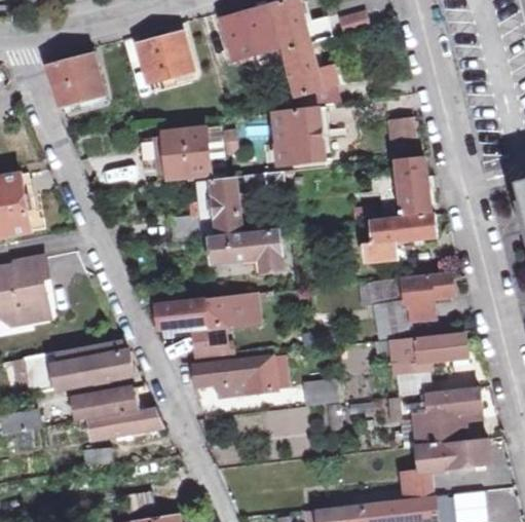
[(295,95),(340,81),(334,62),(319,67),(299,0),(289,0),(269,4),(295,95)]
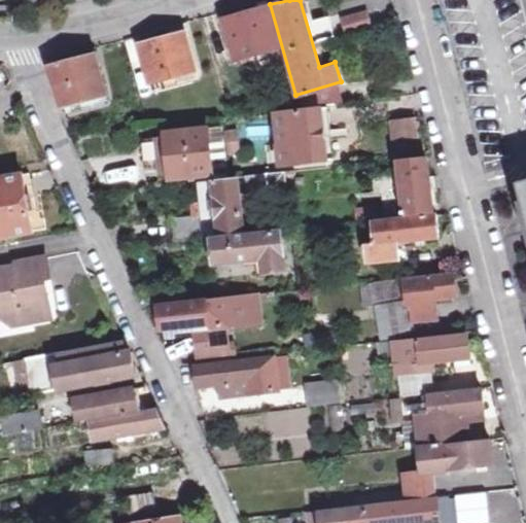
[(234,60),(275,48),(264,6),(222,19),(234,60)]
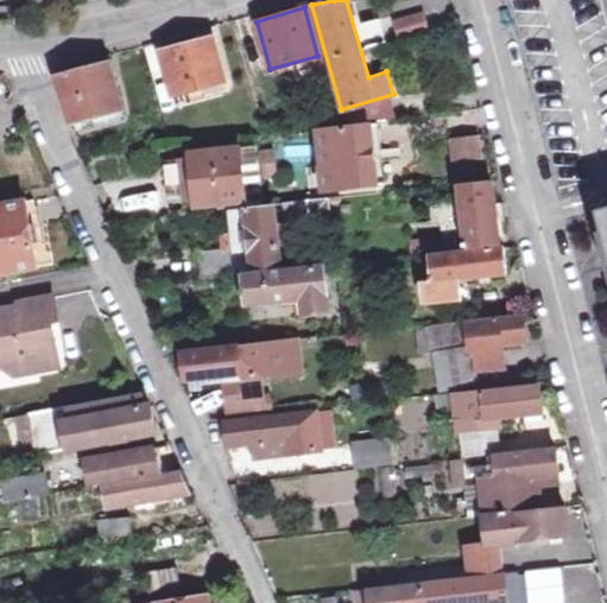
[(428,26),(423,10),(391,18),(396,36),(428,26)]
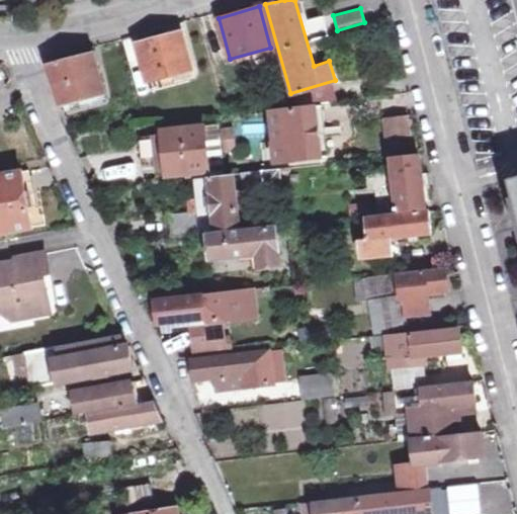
[(190,70),(179,31),(137,44),(148,81),(190,70)]
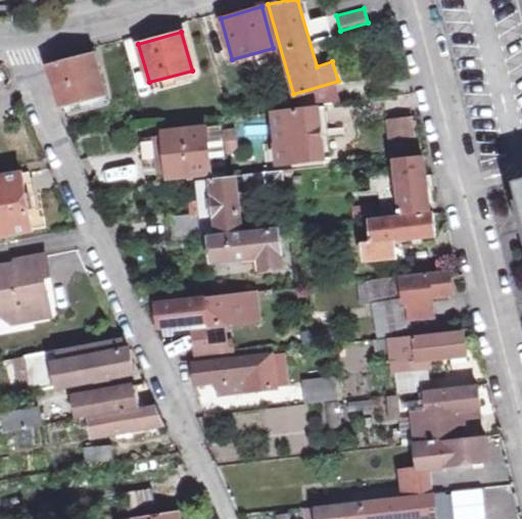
[(41,67),(49,86),(56,85),(62,104),(105,92),(96,53),(41,67)]
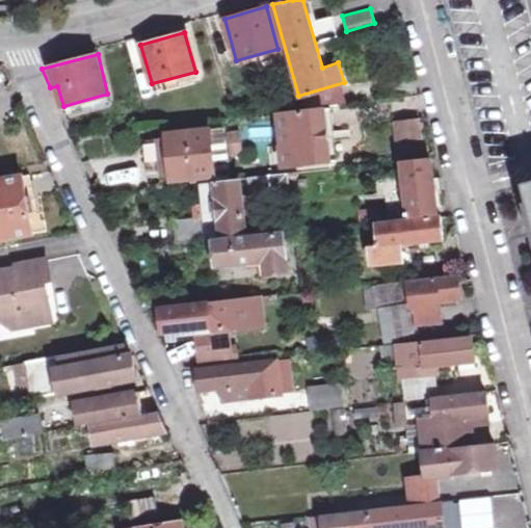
[(323,110),(274,115),(276,147),(281,147),(283,163),(329,159),(323,110)]
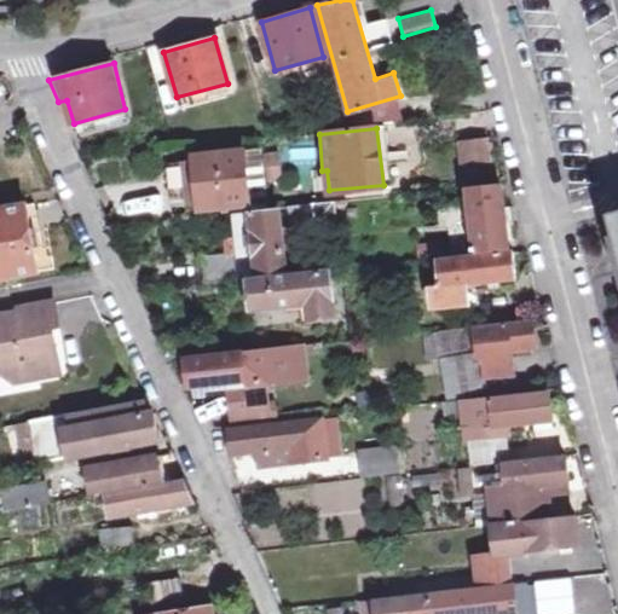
[(494,172),(489,140),(465,144),(467,174),(494,172)]
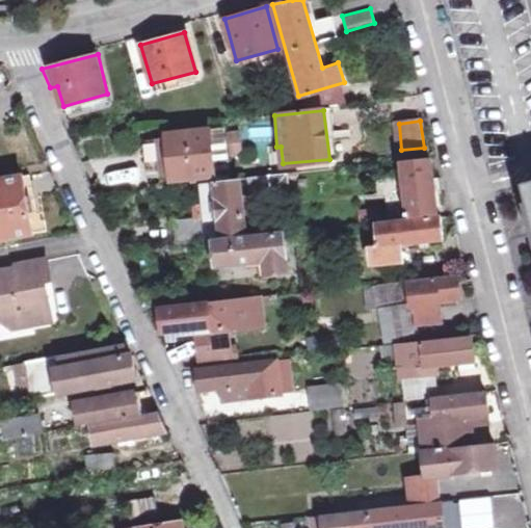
[(224,140),(227,153),(240,151),(238,128),(223,129),(224,140)]
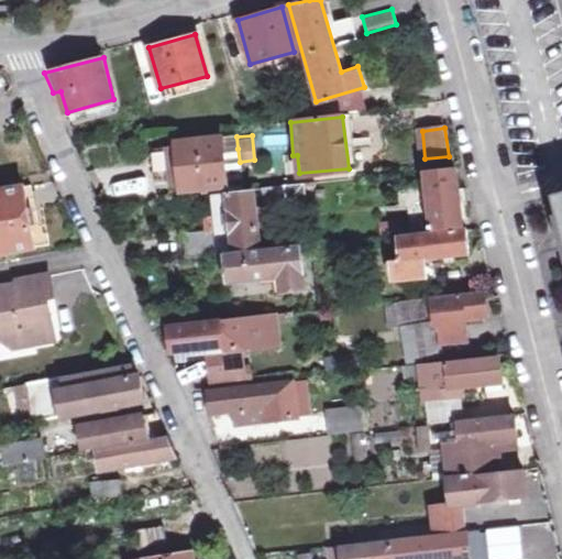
[(226,186),(222,151),(221,136),(175,141),(175,143),(179,185),(180,189),(226,186)]
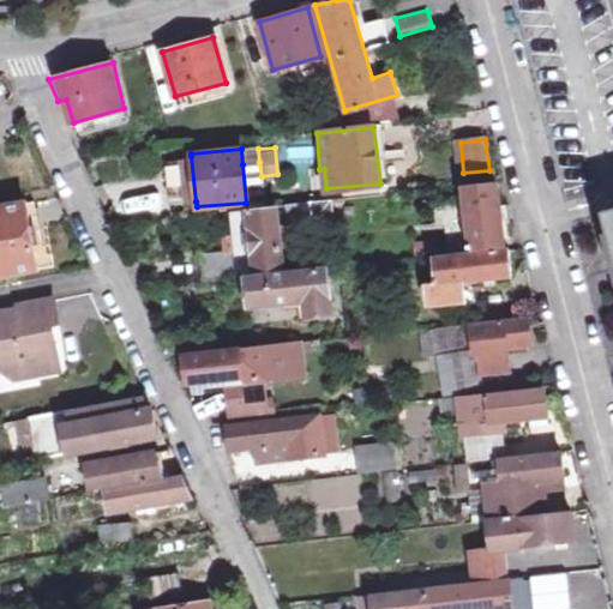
[(196,202),(191,156),(178,157),(182,203),(196,202)]
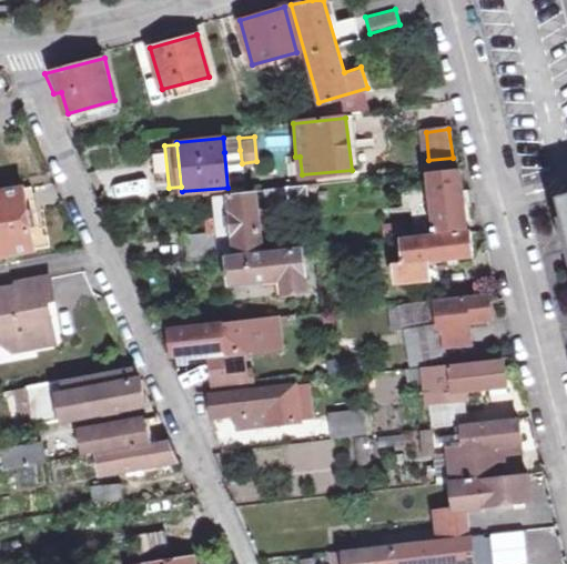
[(240,150),(224,152),(228,188),(228,190),(244,188),(242,163),(240,150)]
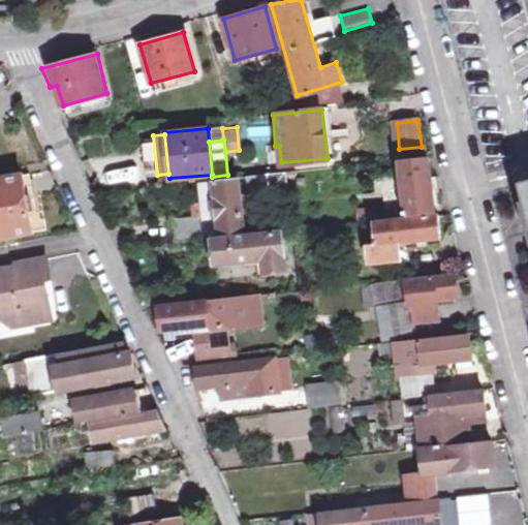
[(400,157),(402,177),(381,179),(385,216),(434,211),(432,189),(439,188),(437,174),(432,175),(429,154),(400,157)]
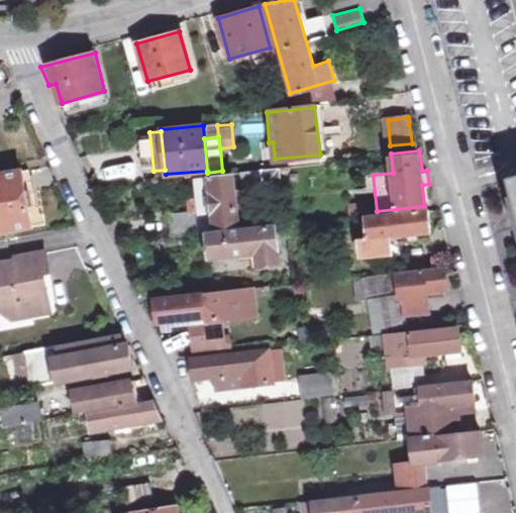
[(256,170),(258,181),(263,181),(263,187),(277,185),(275,168),(256,170)]
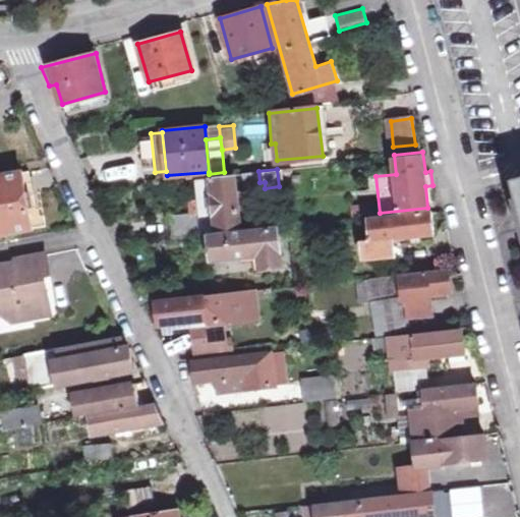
[(0,230),(43,223),(40,206),(35,206),(30,170),(0,174),(0,230)]
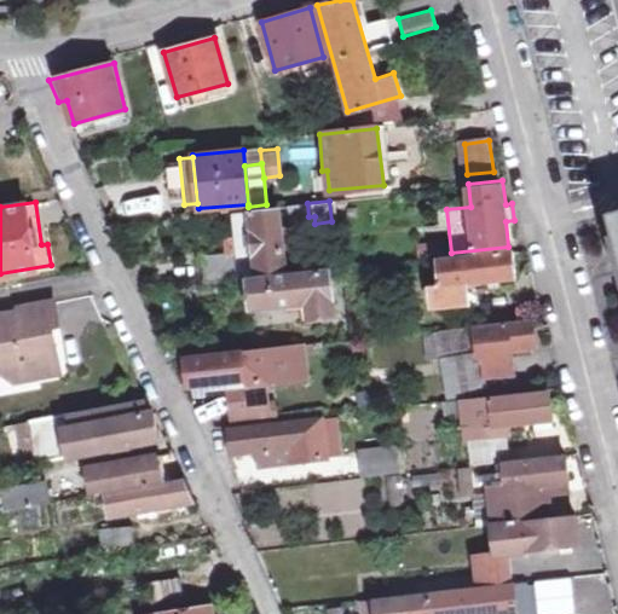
[(270,207),(266,207),(230,213),(235,252),(203,255),(206,282),(277,273),(270,207)]
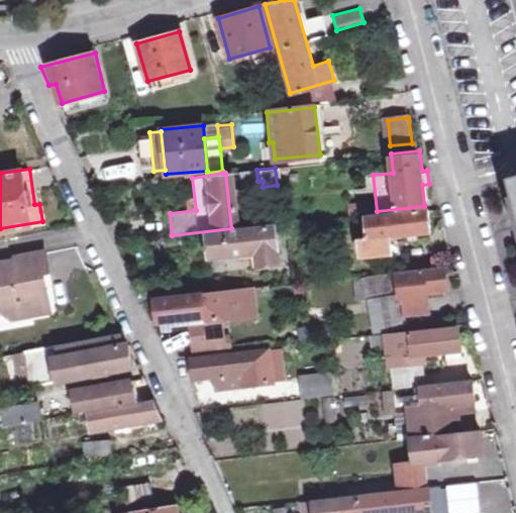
[(366,215),(368,235),(360,236),(362,252),(390,249),(388,234),(428,229),(426,208),(366,215)]
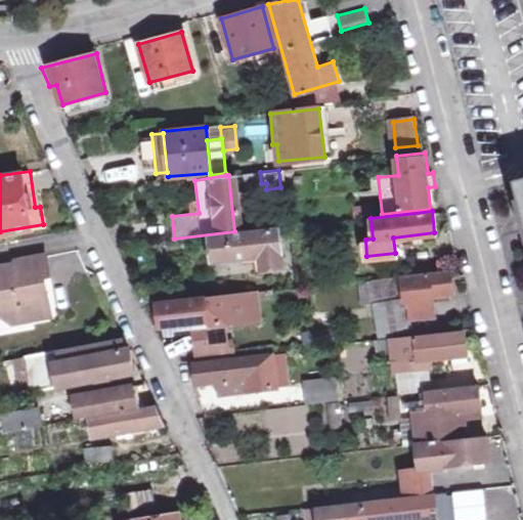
[(211,236),(214,259),(261,255),(263,268),(284,266),(278,230),(211,236)]
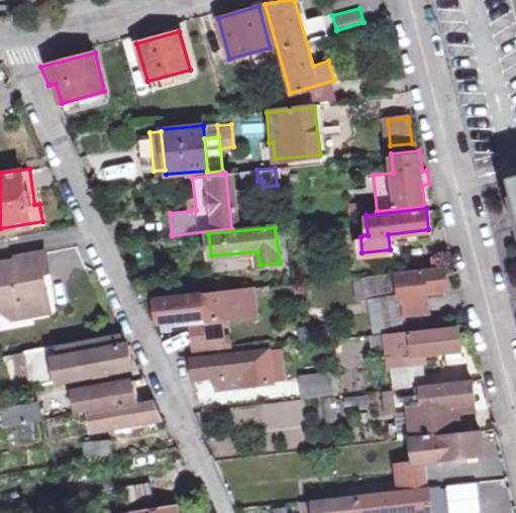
[(49,267),(46,249),(17,255),(18,258),(0,261),(0,305),(5,308),(31,303),(32,309),(50,306),(43,268),(49,267)]
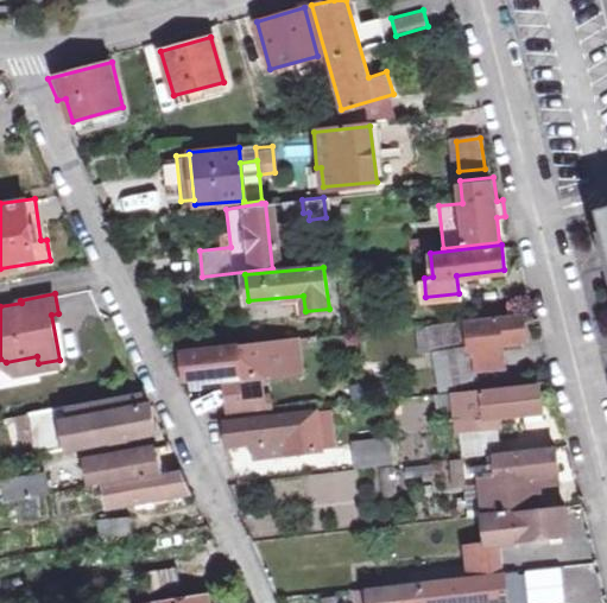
[(522,313),(466,321),(469,344),(473,343),(476,365),(494,362),(493,342),(501,341),(525,338),(522,313)]
